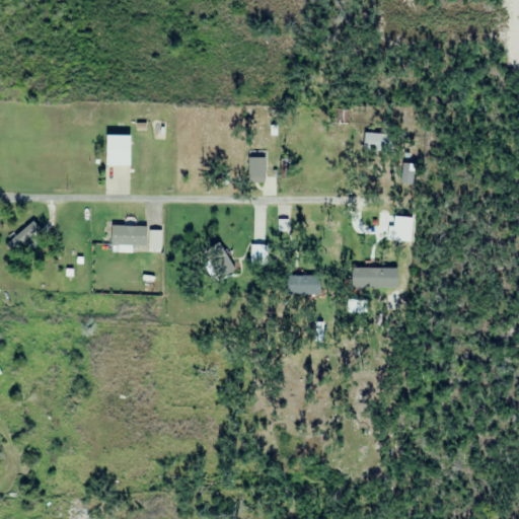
[(257,110),(257,131),(279,131),(279,110),(257,110)]
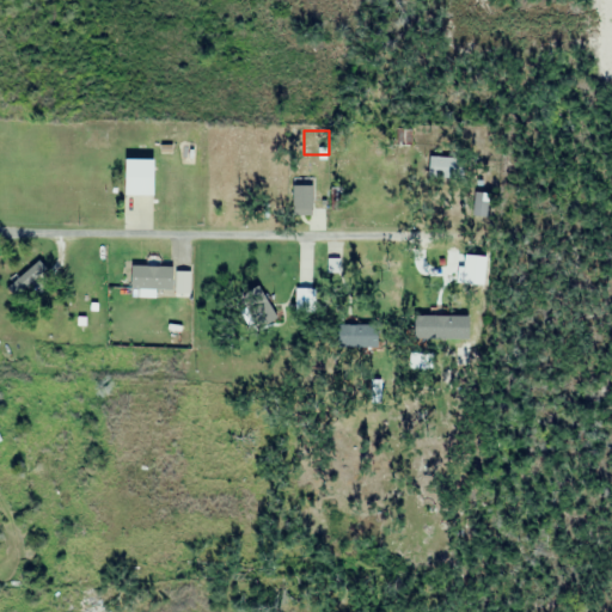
[(461,178),(461,158),(429,158),(429,178),(461,178)]
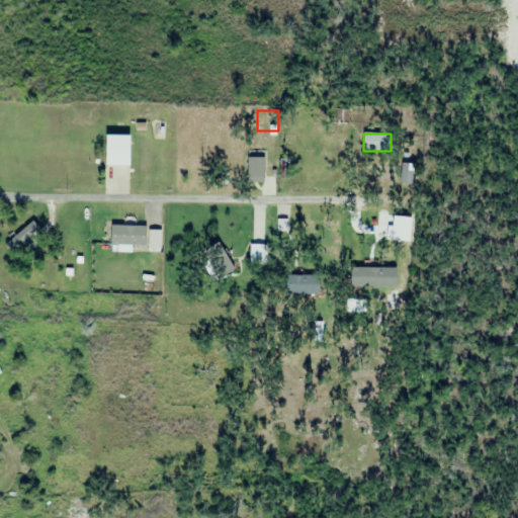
[(109,246),(140,246),(140,225),(109,225),(109,246)]
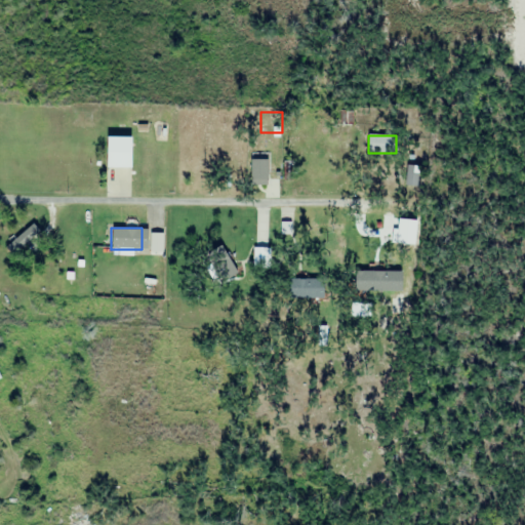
[(270,250),(254,250),(254,267),(270,267),(270,250)]
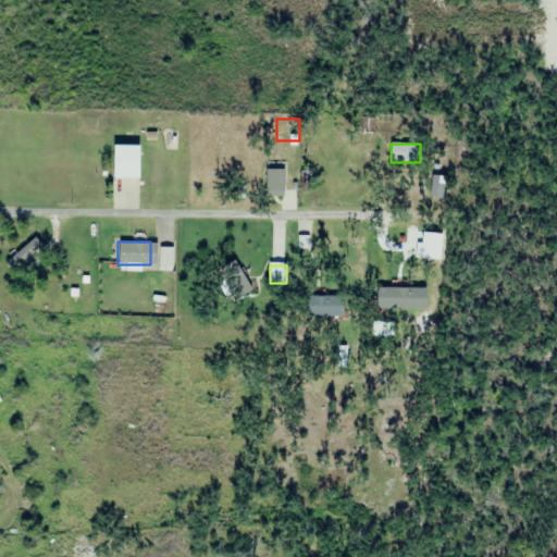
[(224,283),(225,304),(257,302),(256,282),(224,283)]
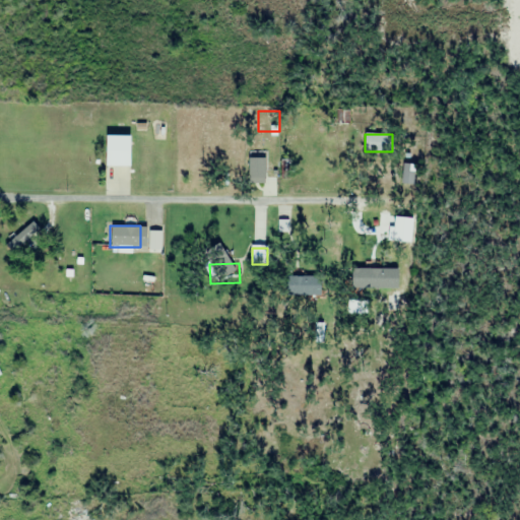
[(310,296),(310,276),(284,276),(284,296),(310,296)]
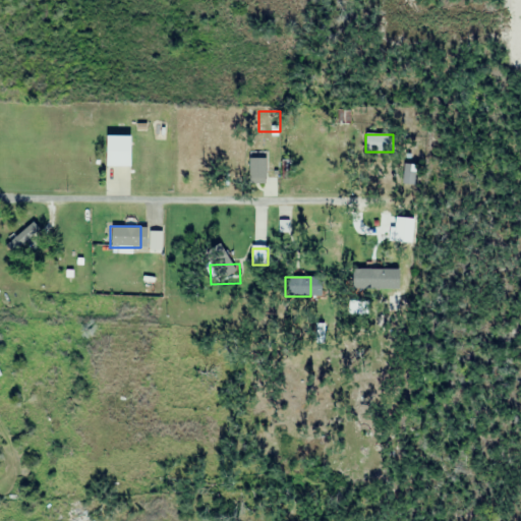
[(399,308),(399,292),(408,292),(408,277),(391,277),(391,308),(399,308)]
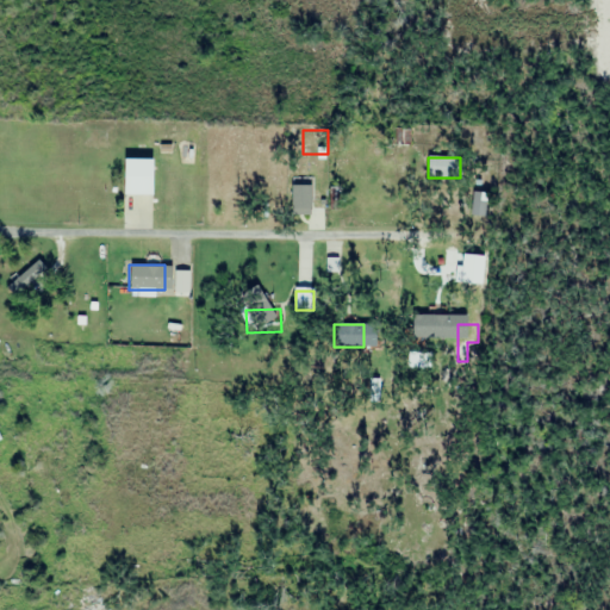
[(0,487),(17,483),(10,465),(0,467),(0,487)]
